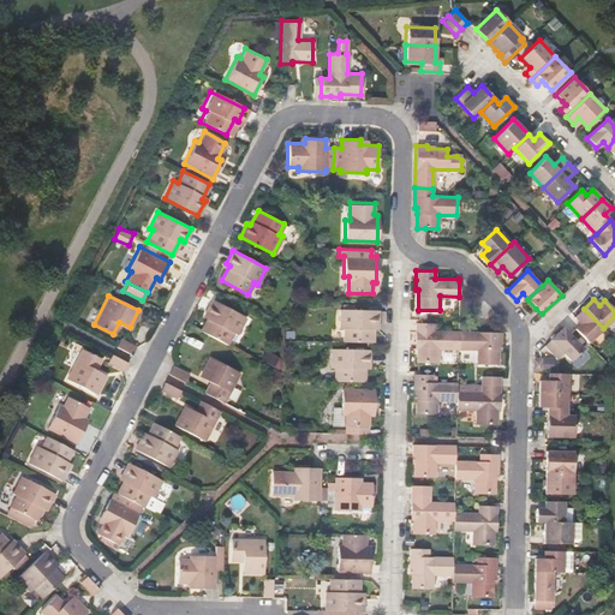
[(208,316),(201,330),(227,345),(232,333),(236,335),(245,318),(212,300),(204,314),(208,316)]
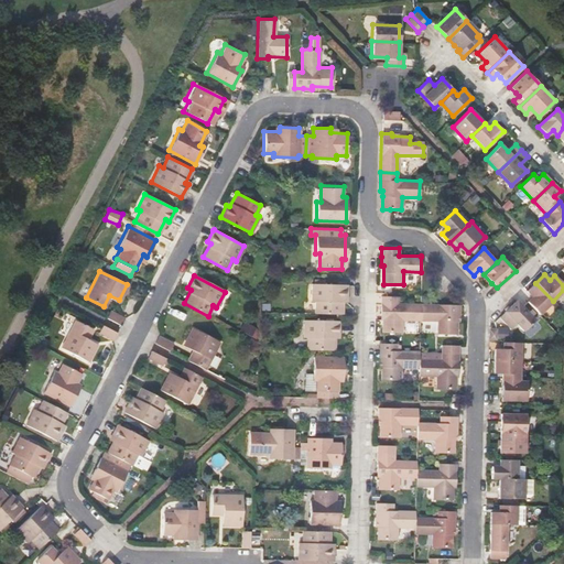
[(315,301),(314,313),(342,314),(342,297),(346,297),(346,284),(311,283),(311,301),(315,301)]
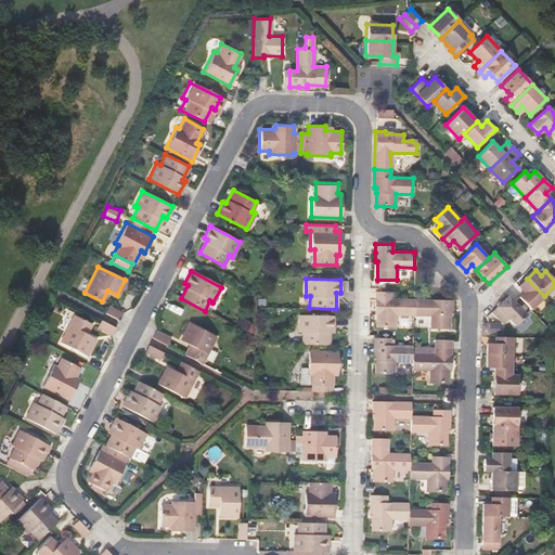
[(531,310),(544,296),(527,279),(518,286),(524,292),(518,297),(531,310)]
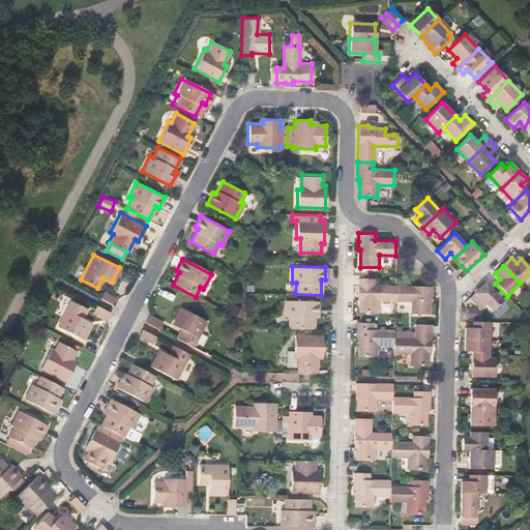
[(378,300),(394,301),(394,285),(374,285),(374,278),(361,277),(358,277),(357,286),(357,294),(359,295),(359,313),(378,313),(378,300)]
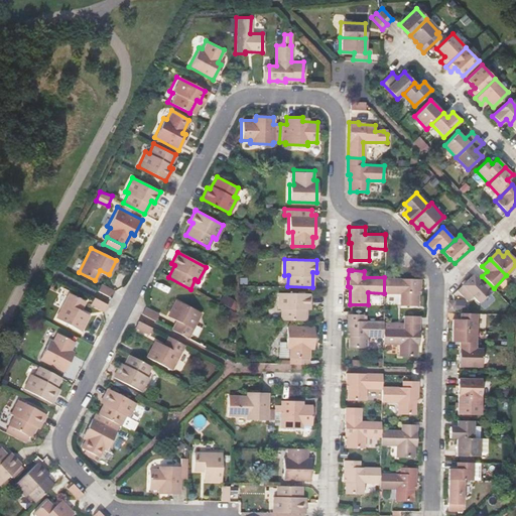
[(490,293),(478,280),(474,275),(473,275),(457,290),(467,301),(473,296),(479,303),(490,293)]
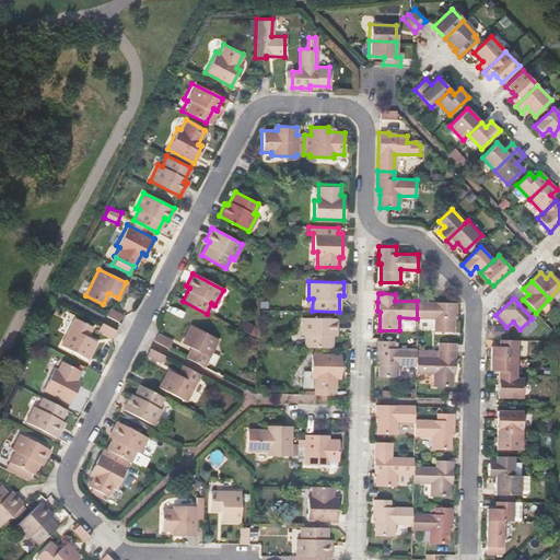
[(456,313),(457,303),(417,301),(417,318),(434,318),(434,330),(454,331),(454,313),(456,313)]
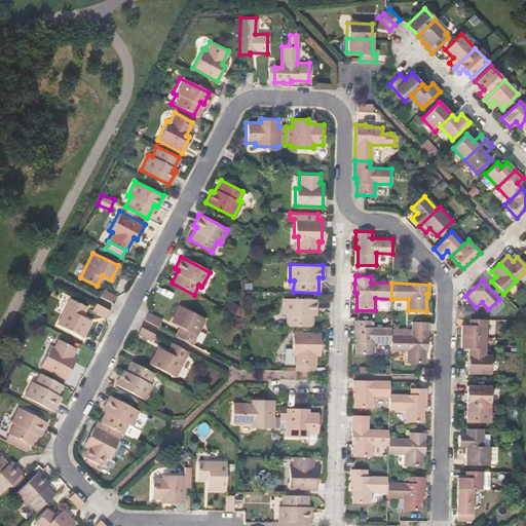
[(102,290),(99,296),(112,303),(115,297),(102,290)]
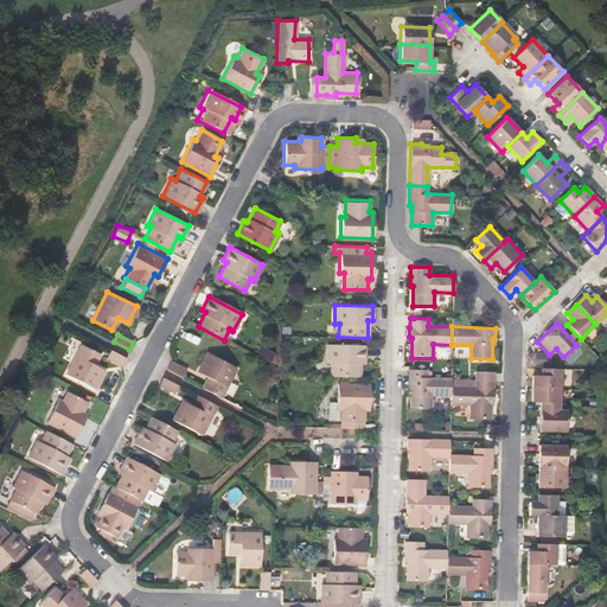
[(98,355),(80,344),(64,374),(94,389),(102,372),(91,368),(98,355)]
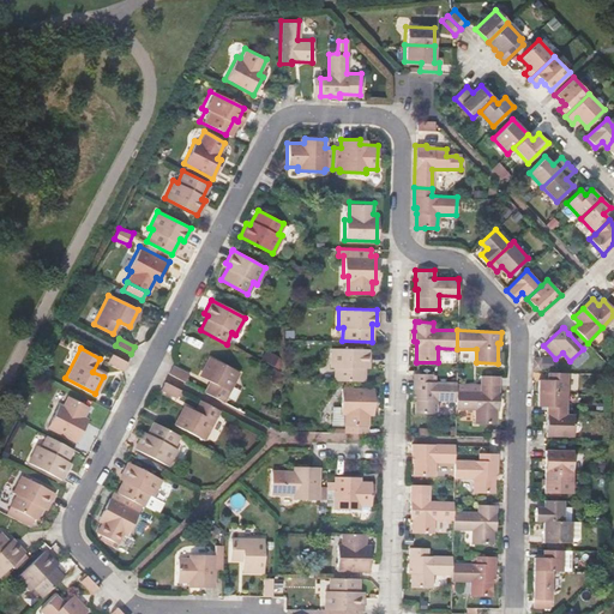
[(335,367),(335,380),(363,381),(363,363),(367,363),(368,349),(331,348),(331,367),(335,367)]
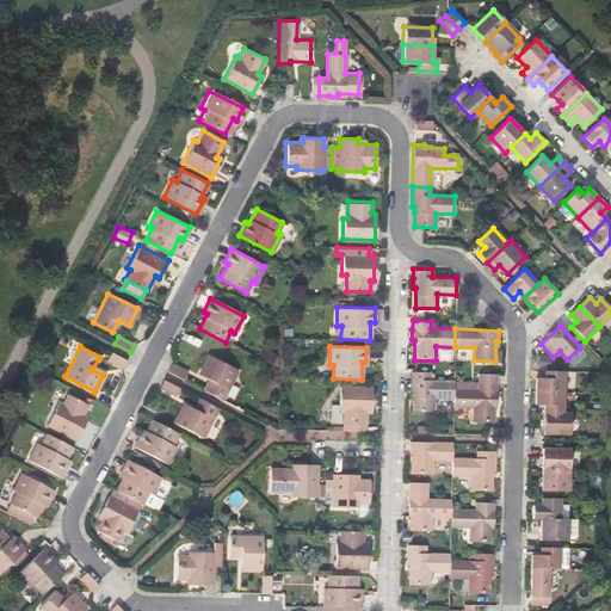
[(106,359),(122,369),(125,360),(110,352),(106,359)]
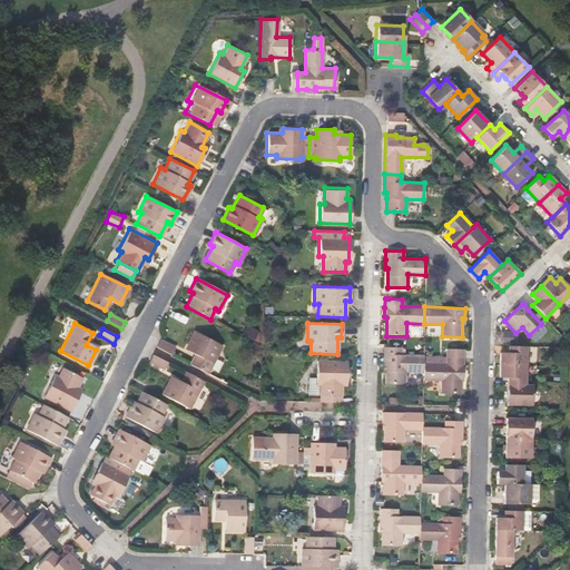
[(195,352),(189,364),(207,373),(220,345),(194,332),(186,346),(195,352)]
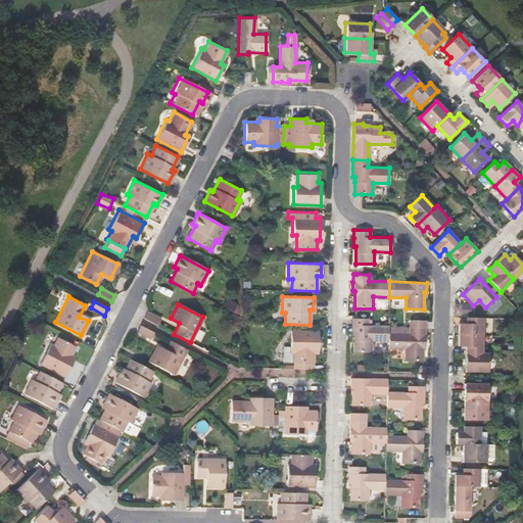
[(469,307),(460,306),(460,314),(460,317),(466,317),(469,317),(469,307)]
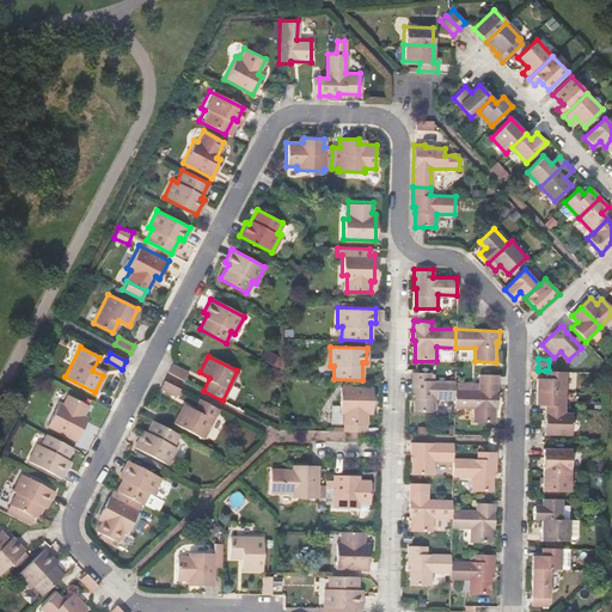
[(187,373),(171,365),(167,372),(183,380),(187,373)]
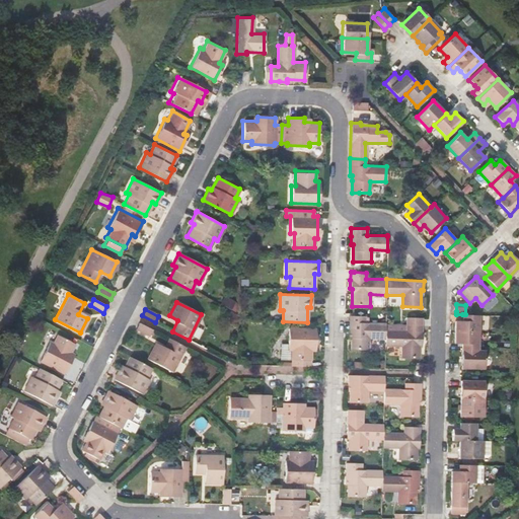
[(455,320),(455,331),(478,332),(479,315),(462,314),(462,320),(455,320)]
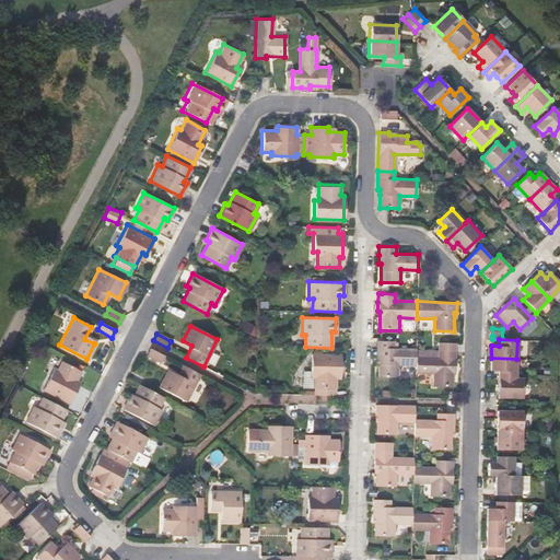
[(398,364),(416,364),(416,357),(416,348),(394,348),(394,341),(381,341),(376,341),(376,349),(376,358),(378,359),(378,377),(398,377),(398,364)]
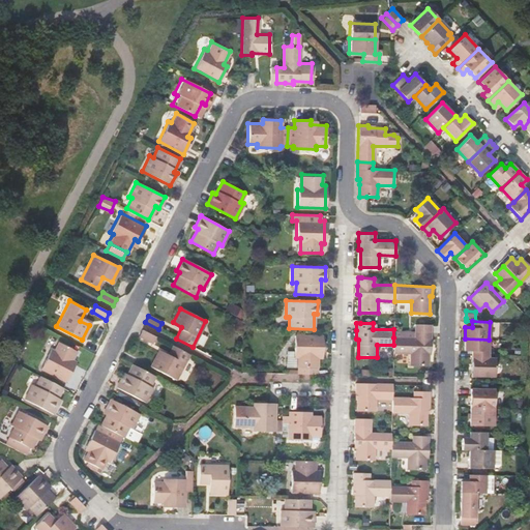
[(151,343),(154,336),(141,329),(138,335),(151,343)]
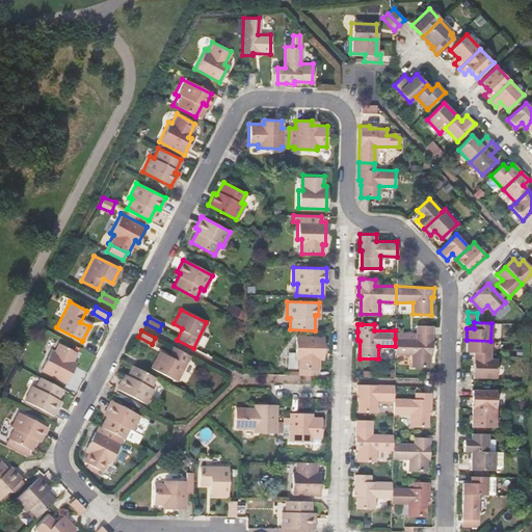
[(430,349),(432,349),(432,333),(417,333),(417,339),(395,339),(395,346),(395,354),(411,354),(411,367),(430,367),(430,349)]
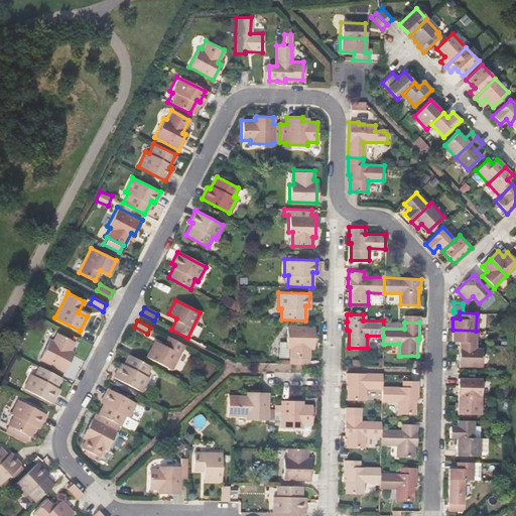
[(289,360),(289,364),(309,364),(309,358),(310,343),(313,343),(314,326),(287,326),(287,341),(280,341),(279,357),(290,357),(289,360)]
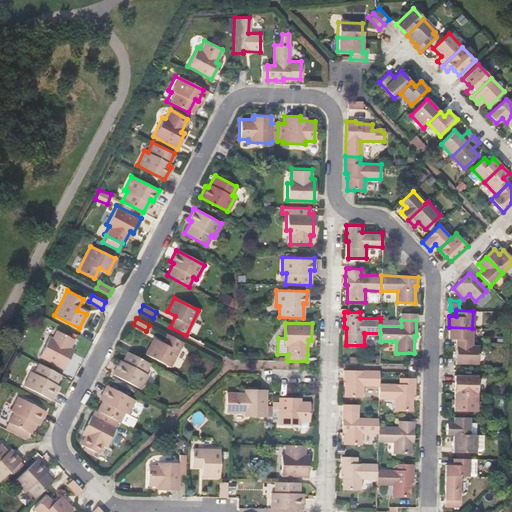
[(449,327),(448,339),(456,339),(456,345),(472,345),(472,328),(449,327)]
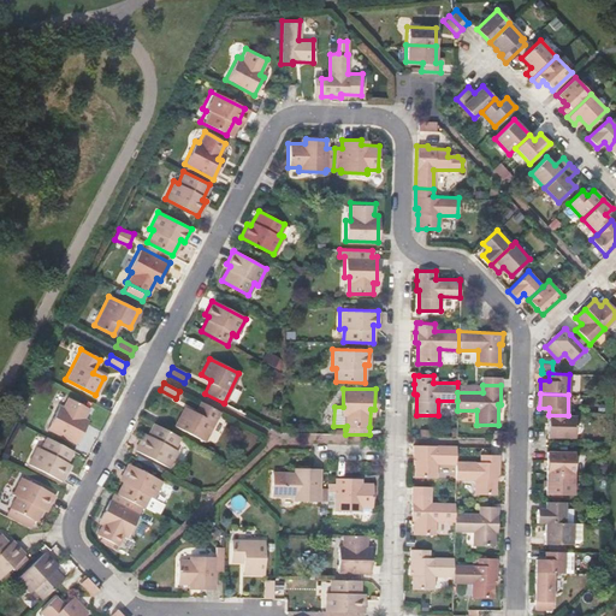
[(58,406),(47,428),(75,444),(84,426),(81,424),(88,408),(66,397),(61,407),(58,406)]
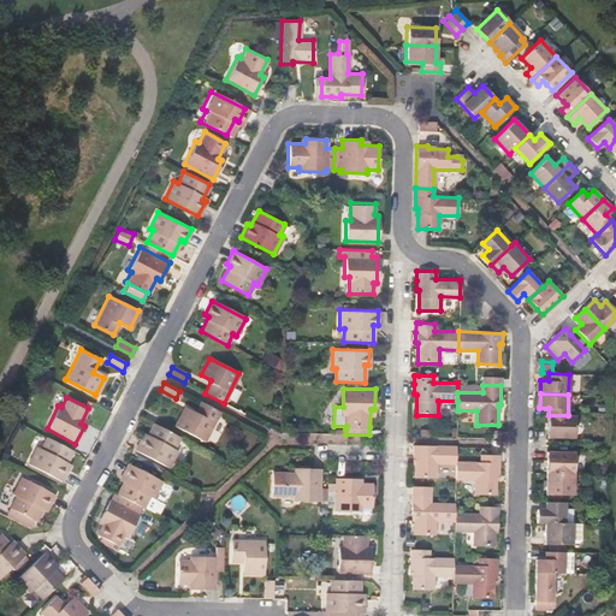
[(203,440),(219,412),(200,402),(194,414),(182,409),(173,425),(203,440)]
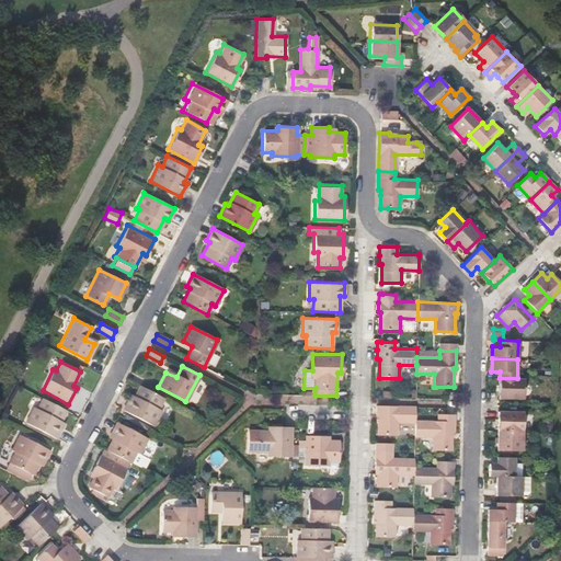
[(500,378),(499,389),(499,397),(525,398),(525,378),(517,378),(500,378)]
